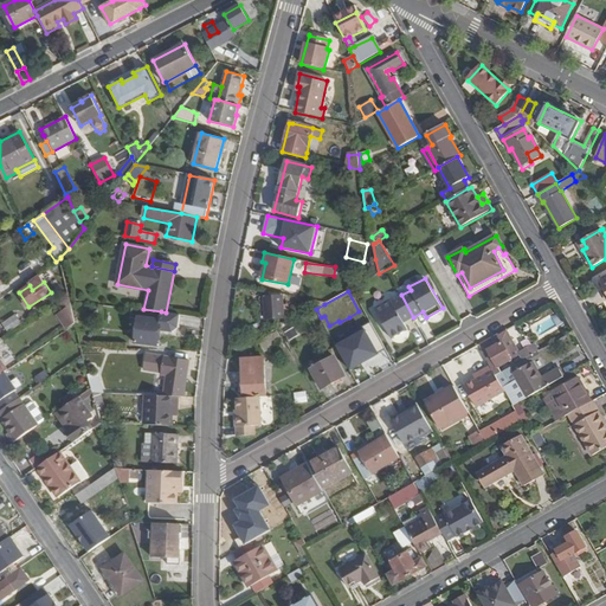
[(404,322),(413,317),(401,295),(392,301),(391,297),(374,307),(392,337),(407,328),(404,322)]
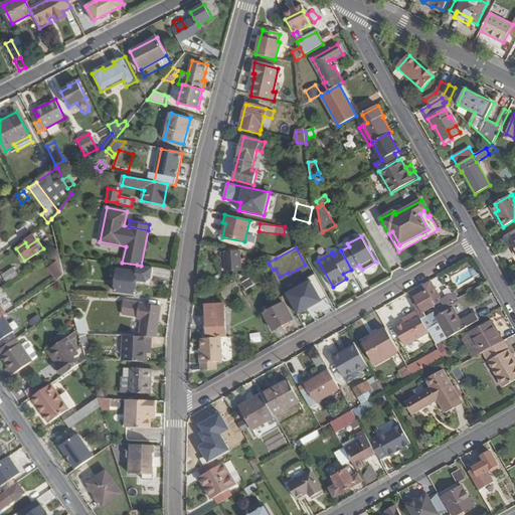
[(242,271),(240,251),(225,252),(226,272),(227,272),(242,271)]
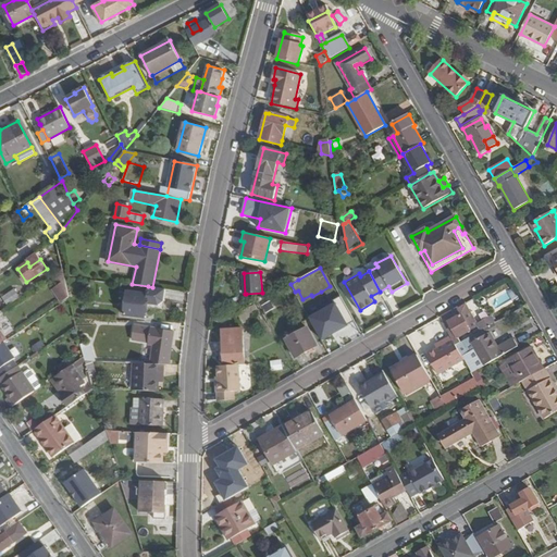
[(65,280),(51,289),(61,304),(70,298),(65,280)]
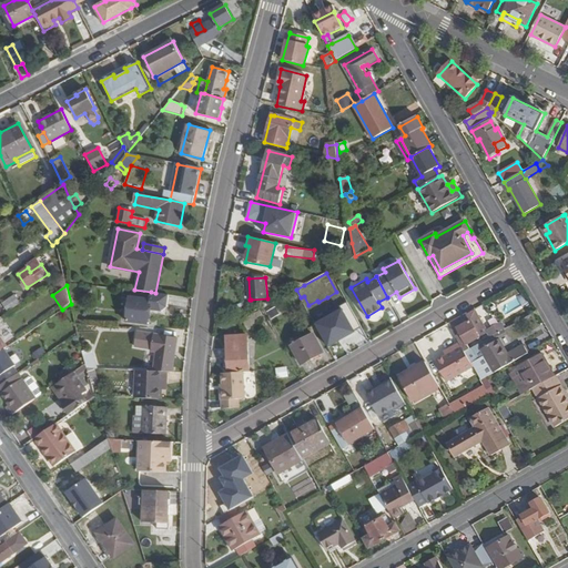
[(150,300),(130,297),(128,322),(146,323),(149,307),(161,308),(166,305),(168,294),(155,293),(151,292),(150,300)]
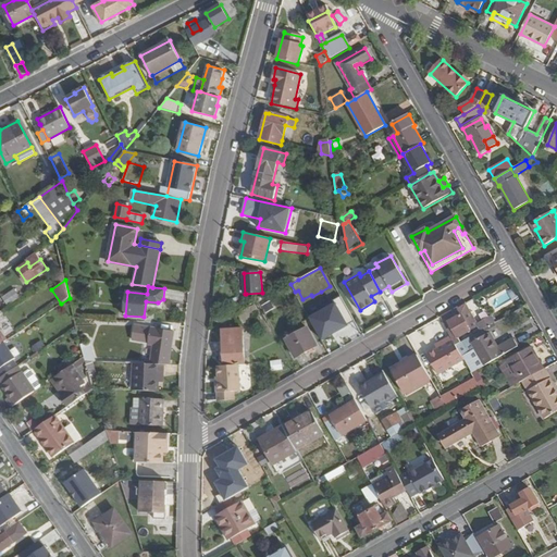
[(16,292),(4,300),(8,305),(20,297),(16,292)]
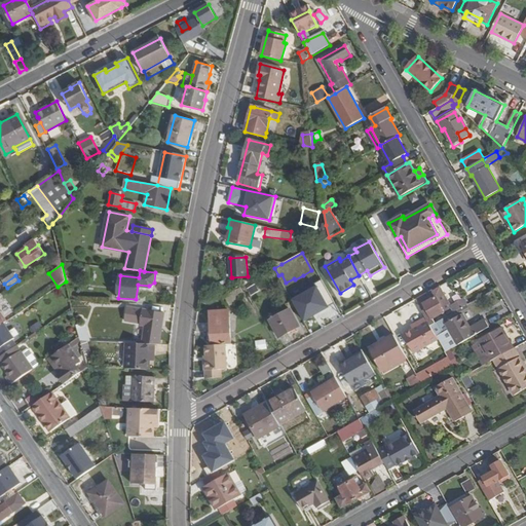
[(305,279),(303,275),(295,279),(297,284),(304,279),(305,279)]
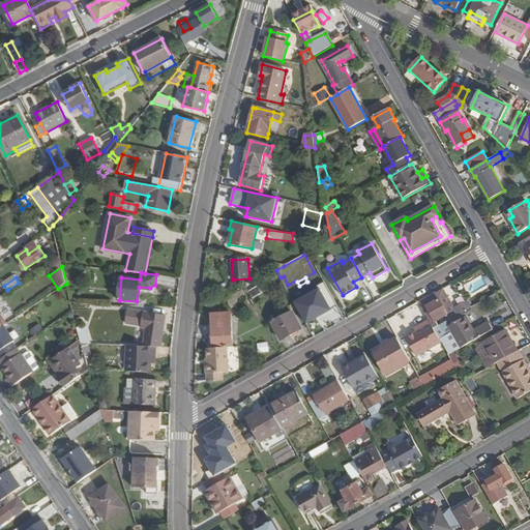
[(257,287),(248,291),(253,298),(261,293),(257,287)]
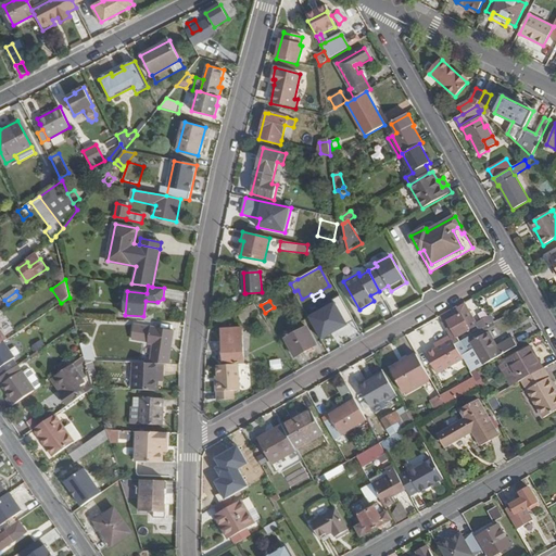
[(255,303),(235,315),(239,324),(248,323),(260,311),(255,303)]
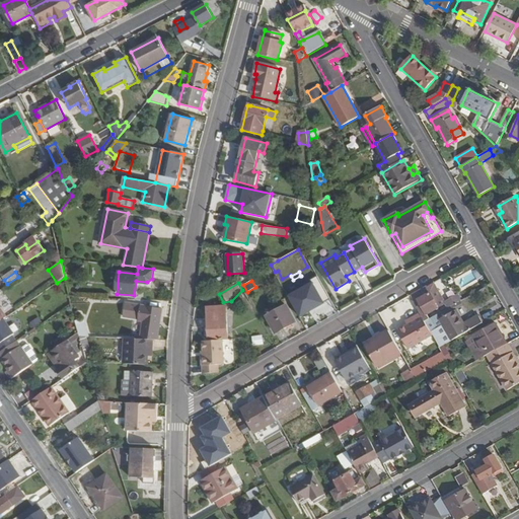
[(71,303),(67,288),(56,296),(62,310),(71,303)]
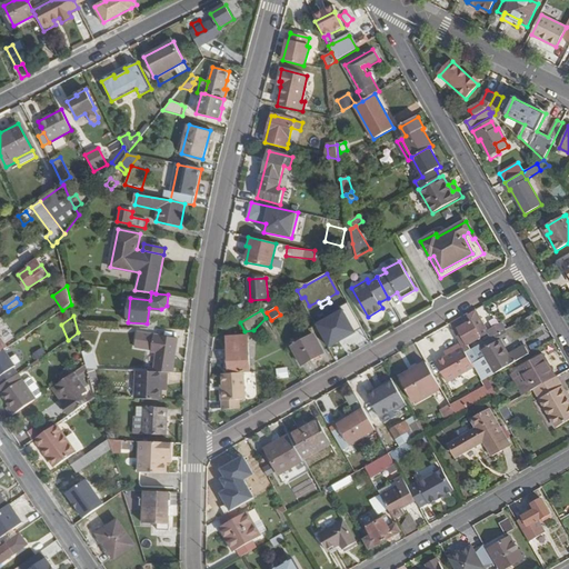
[(455,321),(450,323),(461,345),(466,352),(470,350),(468,346),(476,341),(471,333),(477,330),(468,316),(456,322),(455,321)]
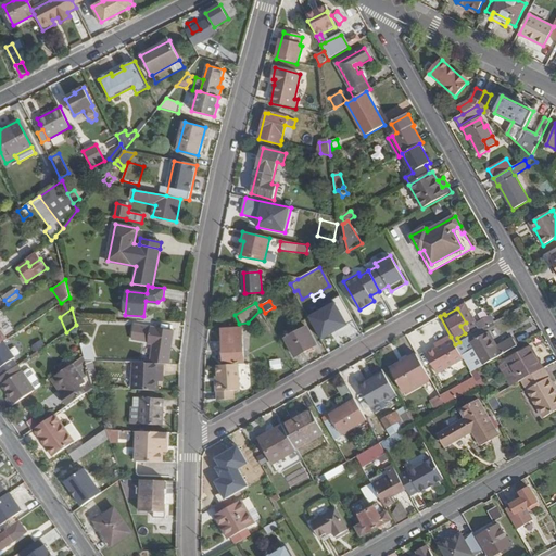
[(482,321),(485,326),(492,321),(490,317),(482,321)]
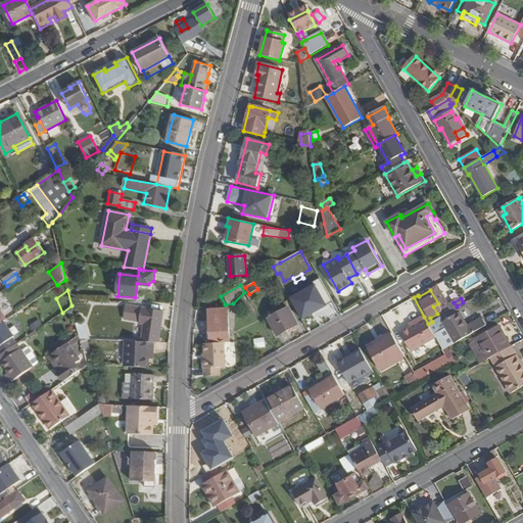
[(304,303),(296,308),(300,317),(310,312),(304,303)]
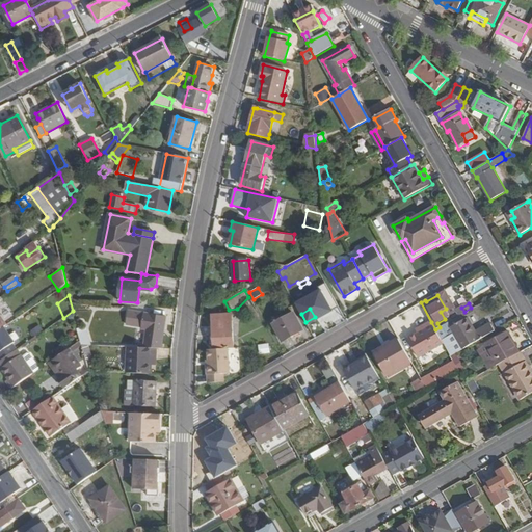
[(143,313),(129,311),(127,325),(136,326),(142,327),(143,313)]
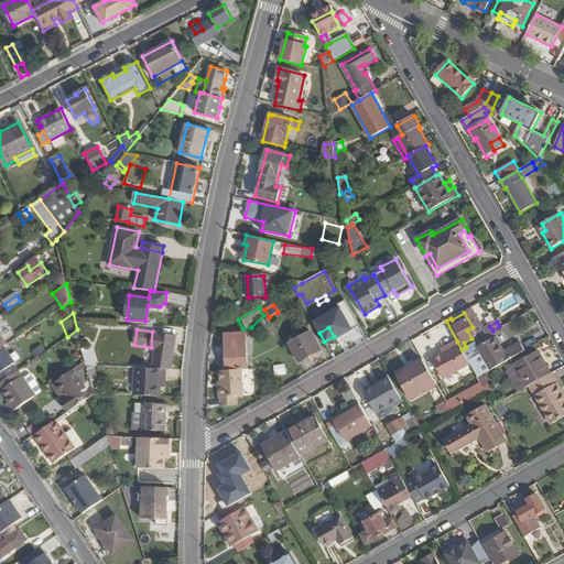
[(176,336),(152,332),(151,347),(150,348),(173,351),(176,336)]
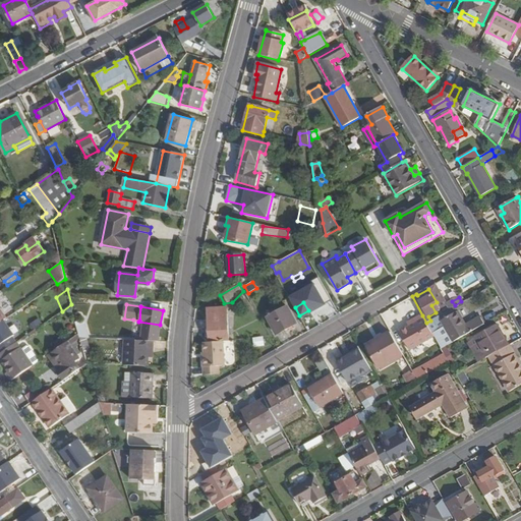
[(435,337),(442,348),(446,346),(484,325),(480,316),(466,325),(458,311),(456,306),(430,321),(426,323),(435,337)]
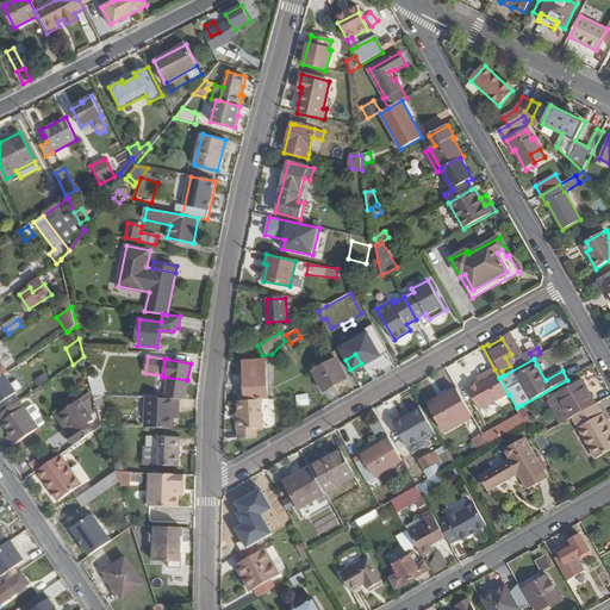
[(337,361),(336,360),(313,372),(324,391),(347,379),(337,361)]
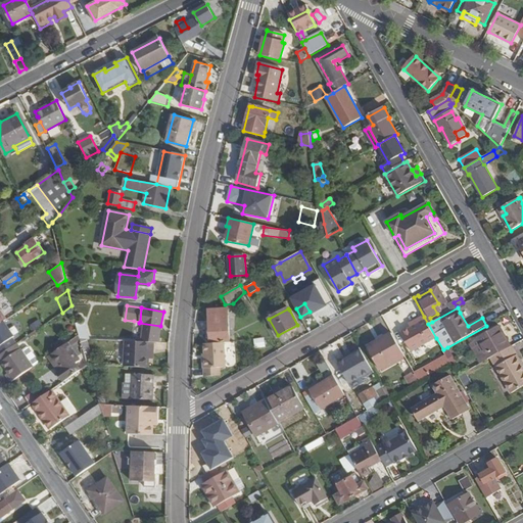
[(230,340),(228,310),(209,311),(211,342),(225,341),(230,340)]
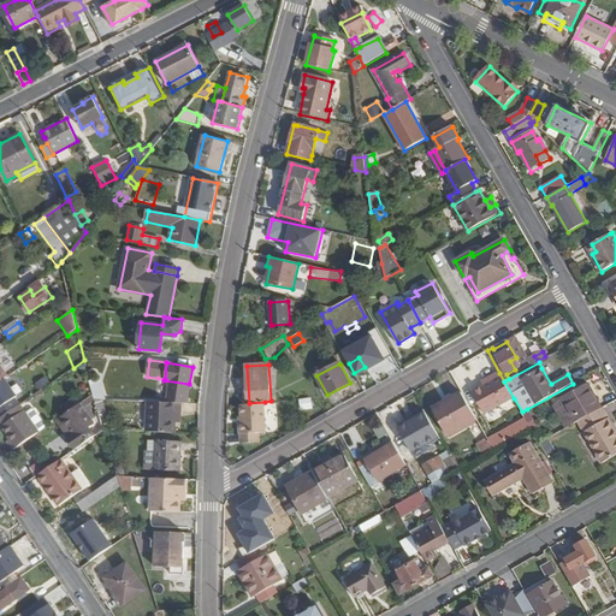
[(504,381),(499,373),(491,378),(493,381),(484,386),(473,394),(485,414),(514,398),(504,381)]
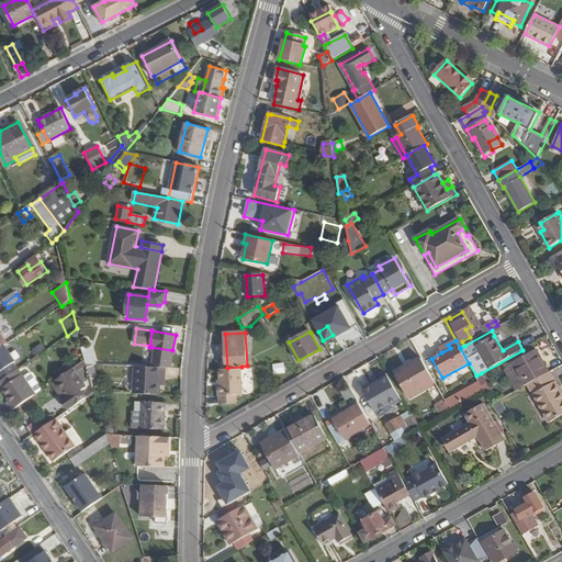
[(32,350),(36,357),(46,350),(42,344),(32,350)]
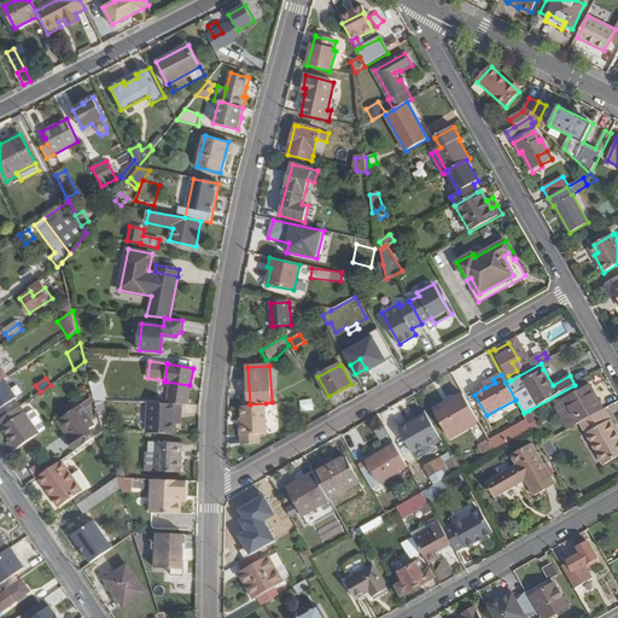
[(0,419),(19,406),(22,404),(17,397),(11,389),(5,380),(0,383),(0,419)]
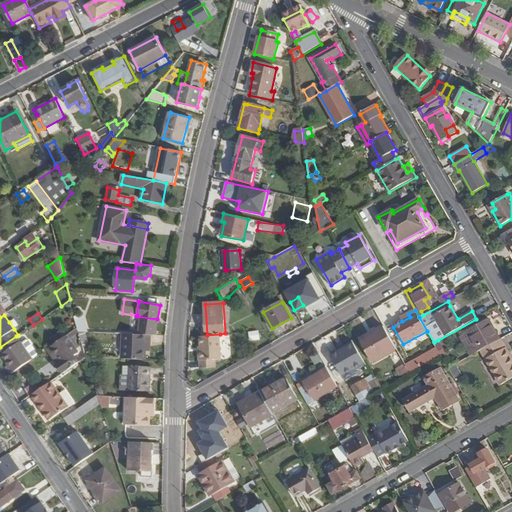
[(15,318),(9,322),(14,329),(20,325),(15,318)]
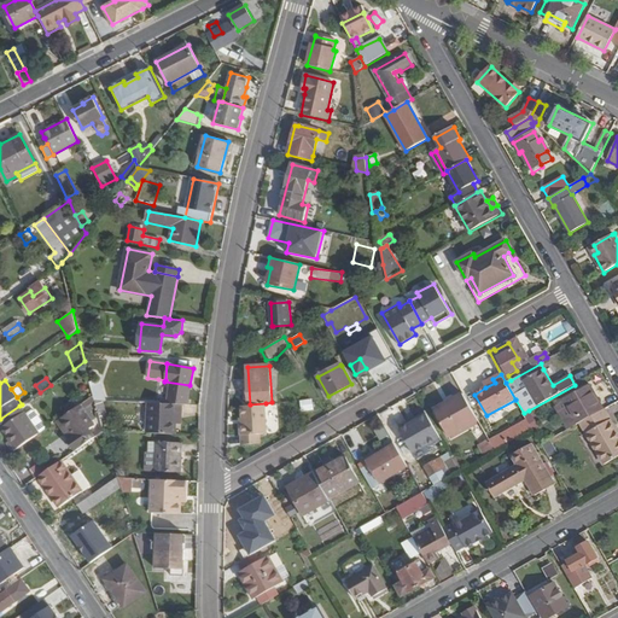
[(565,400),(564,401),(564,402),(577,425),(581,424),(605,409),(590,385),(565,400)]
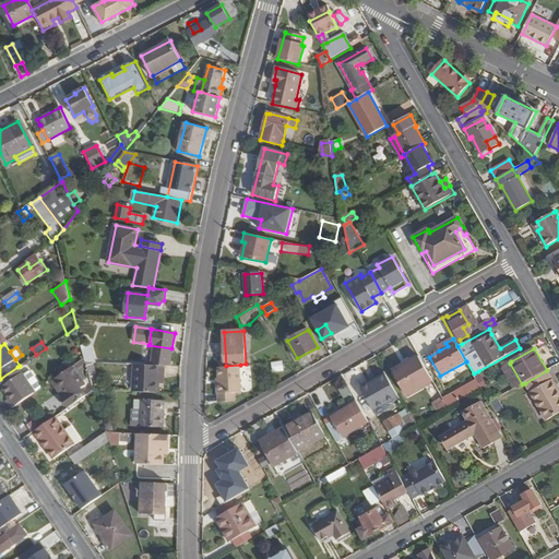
[(123,357),(123,365),(134,365),(143,365),(143,356),(123,356),(123,357)]
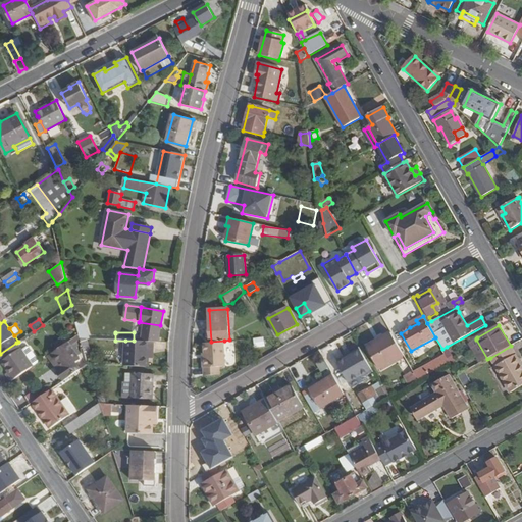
[(368,349),(381,372),(406,358),(392,332),(382,338),(383,340),(368,349)]
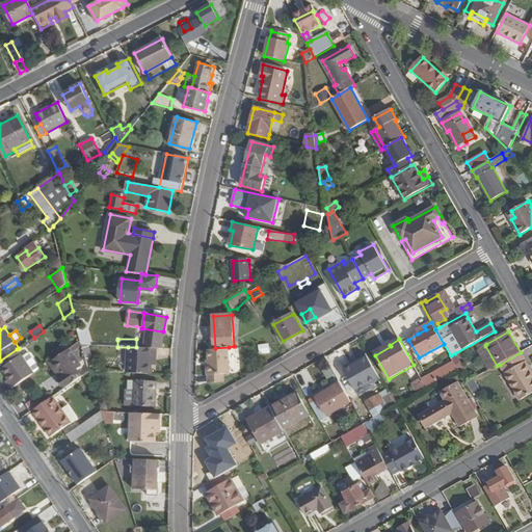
[(81,345),(80,342),(73,346),(76,350),(82,346),(81,345)]
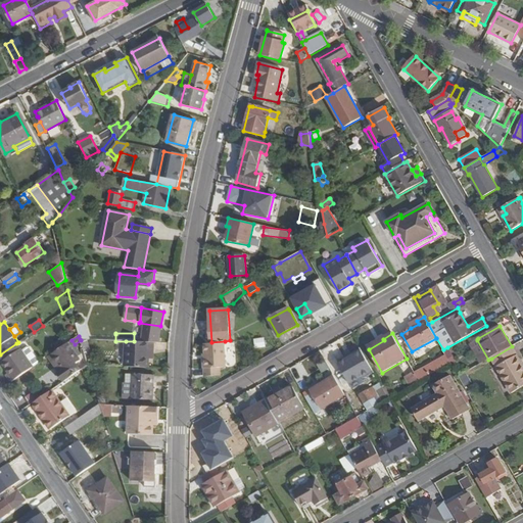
[(262,338),(254,339),(255,347),(263,346),(262,338)]
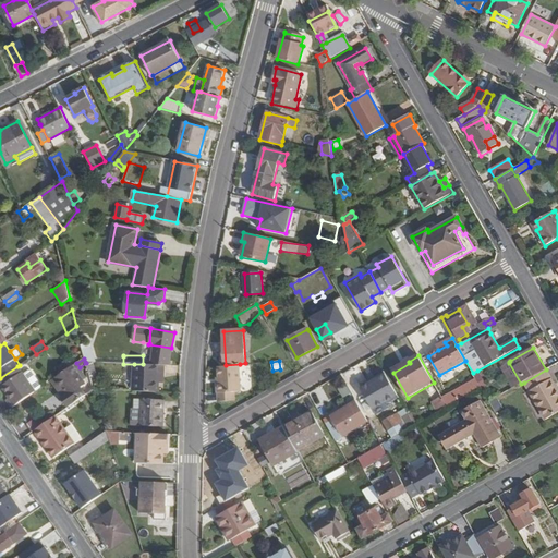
[(86,363),(91,378),(97,377),(93,362),(85,362),(86,363)]
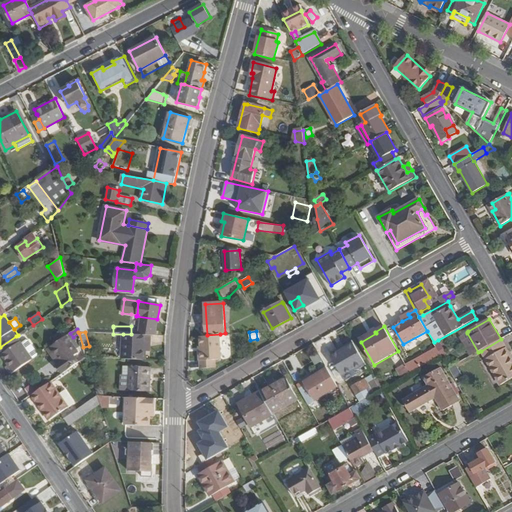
[(360,340),(361,342),(376,333),(375,332),(360,340)]
